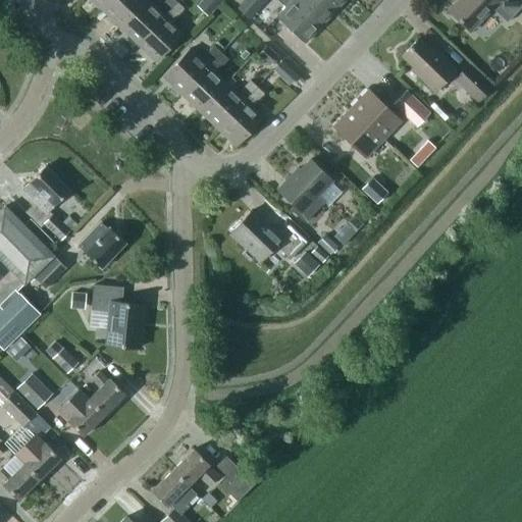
[(91,0),(101,9),(109,0),(91,0)]
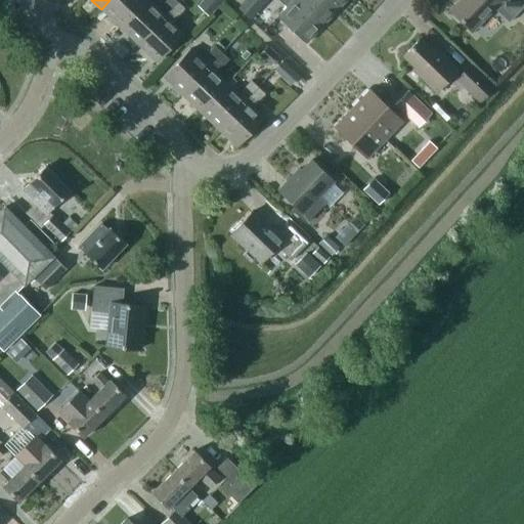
[(110,0),(101,9),(120,27),(144,0),(110,0)]
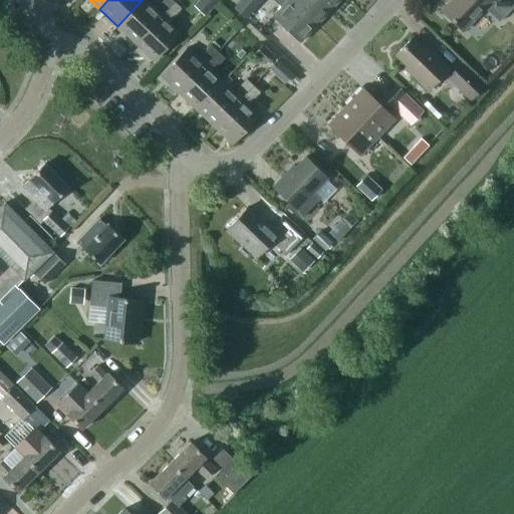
[(162,0),(155,9),(145,0),(142,0),(117,26),(135,43),(174,2),(172,0),(162,0)]
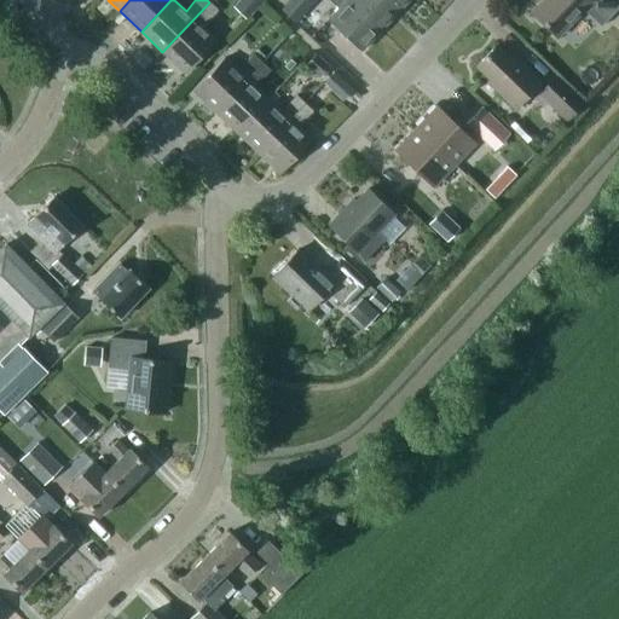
[(239,0),(233,7),(248,21),(266,0),(239,0)]
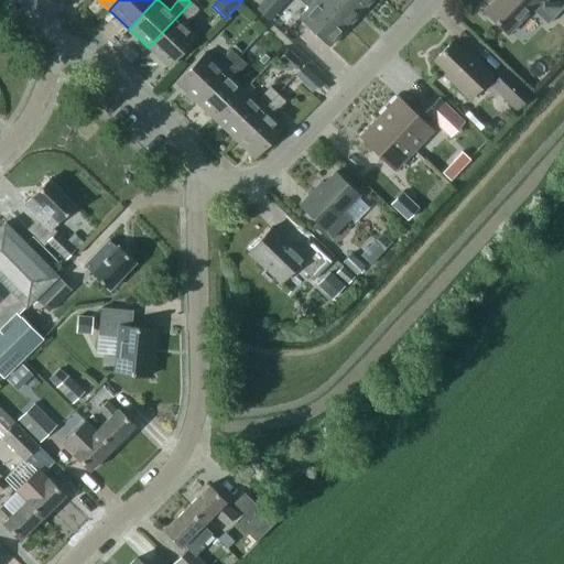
[(345,29),(315,0),(299,0),(307,8),(299,18),(328,46),(345,29)]
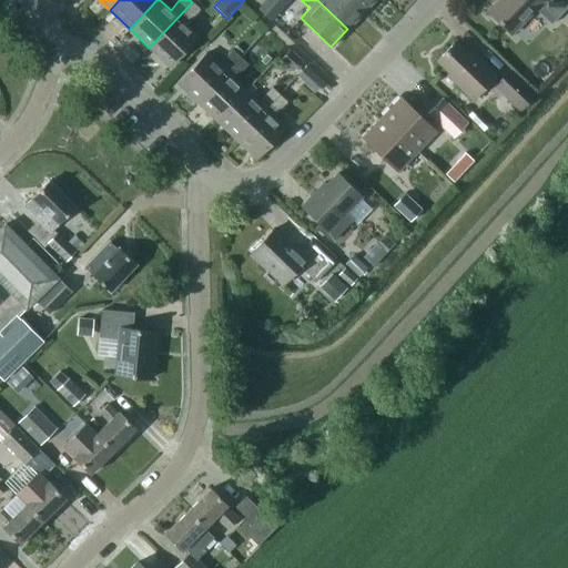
[(317,0),(347,29),(364,11),(352,0),(317,0)]
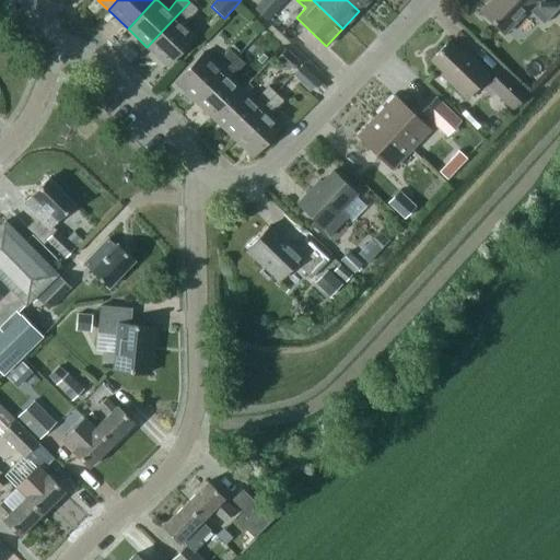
[(347,0),(359,11),(369,0),(347,0)]
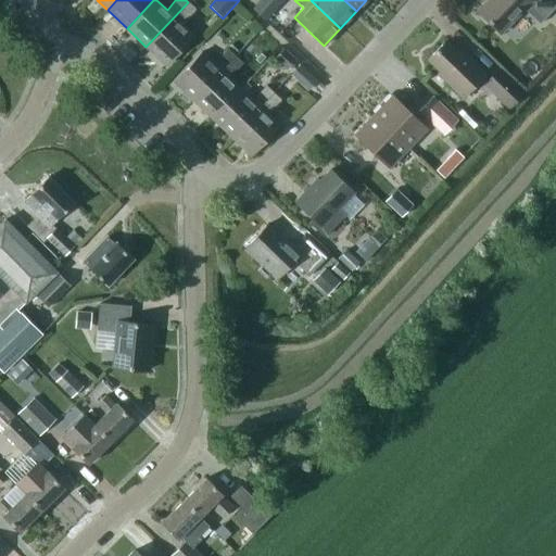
[(484,0),(476,10),(501,34),(523,9),(540,24),(555,5),(555,3),(552,0),(484,0)]
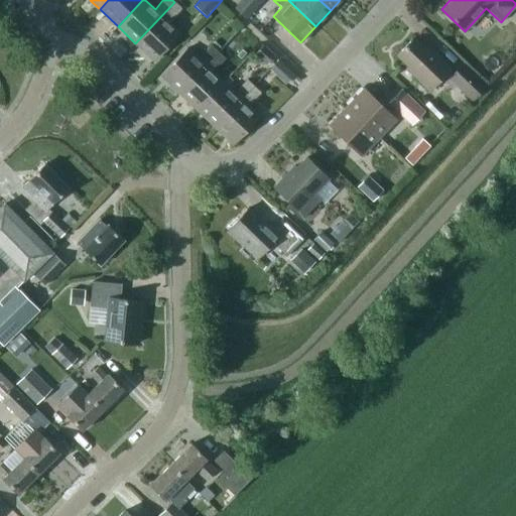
[(174,2),(135,43),(153,60),(180,32),(169,22),(181,8),(174,2)]
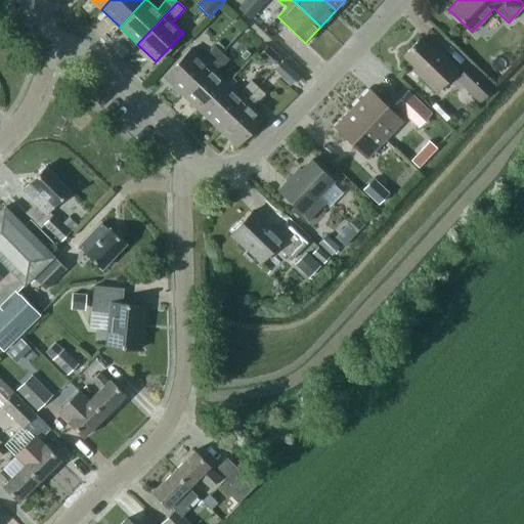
[(207,43),(215,35),(205,26),(198,35),(207,43)]
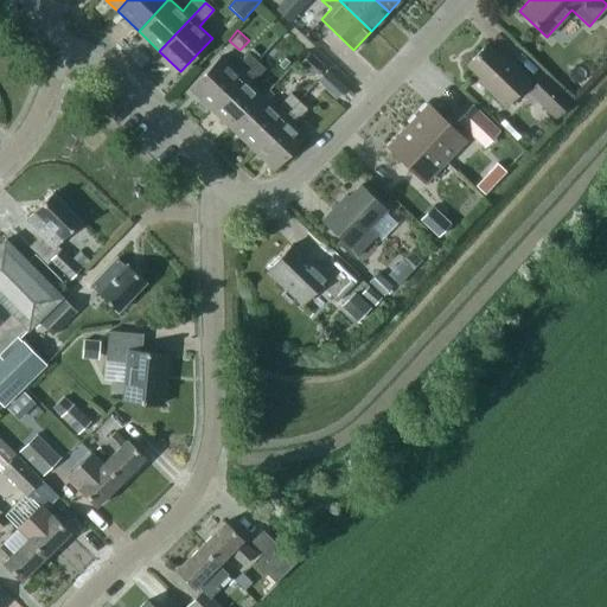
[(486,44),(466,65),(480,78),(478,81),(504,106),(529,81),(503,56),(500,57),(486,44)]
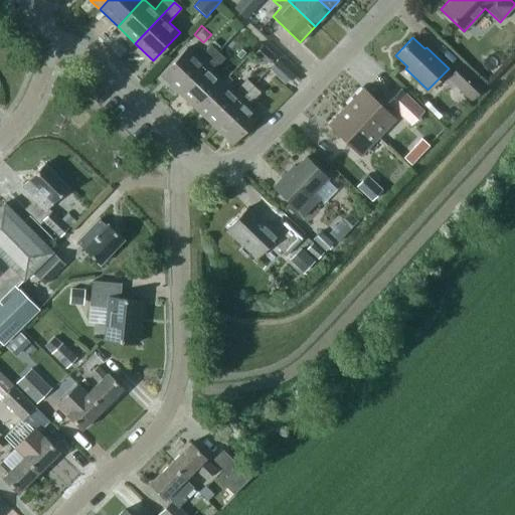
[(265,65),(274,55),(263,44),(252,53),(265,65)]
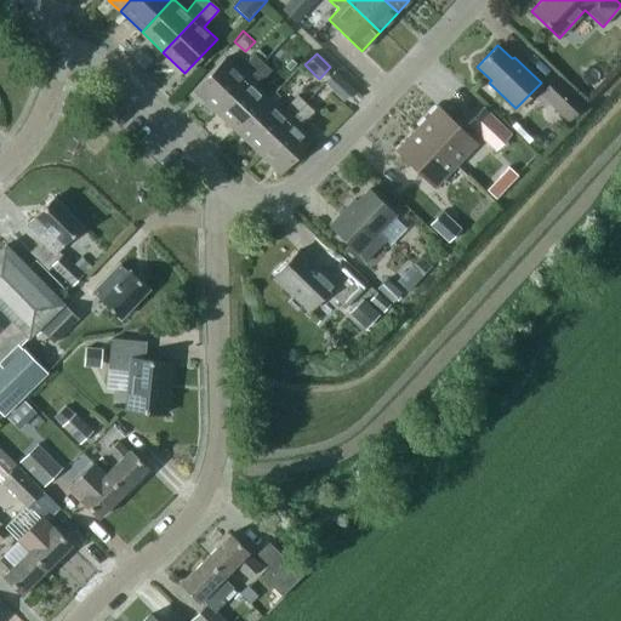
[(193,91),(215,112),(262,62),(254,55),(239,70),(226,57),(193,91)]
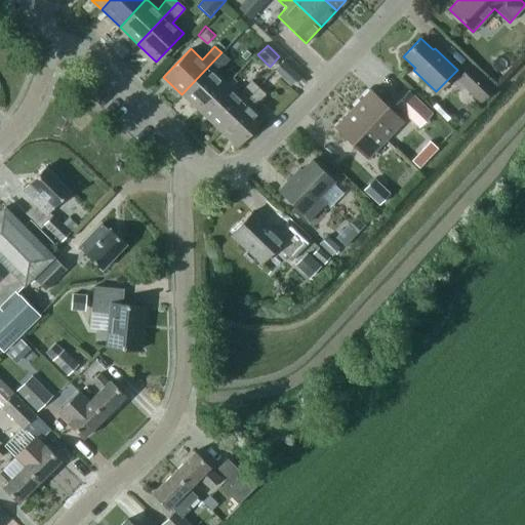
[(229,59),(221,52),(182,94),(200,112),(227,83),(216,73),(229,59)]
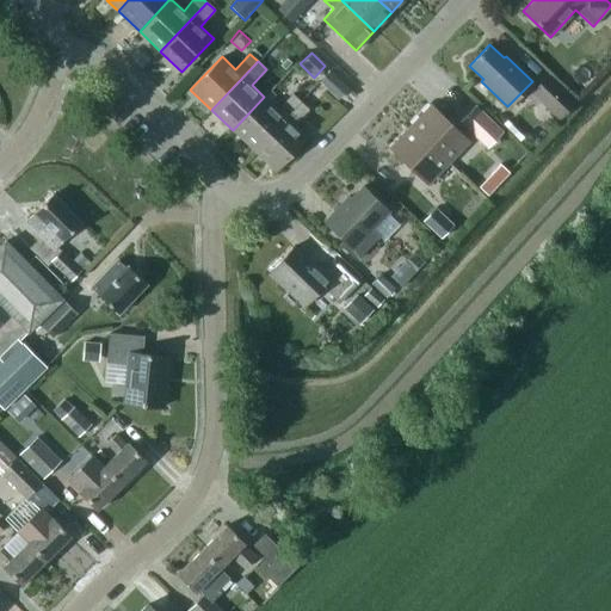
[(321,82),(338,99),(347,88),(331,73),(321,82)]
